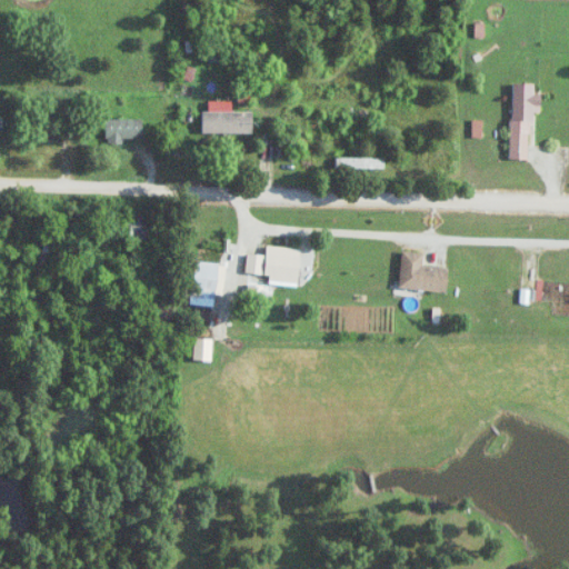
[(535,111),(542,111),(542,93),(538,93),(538,81),(513,81),(511,158),(533,159),(535,111)]
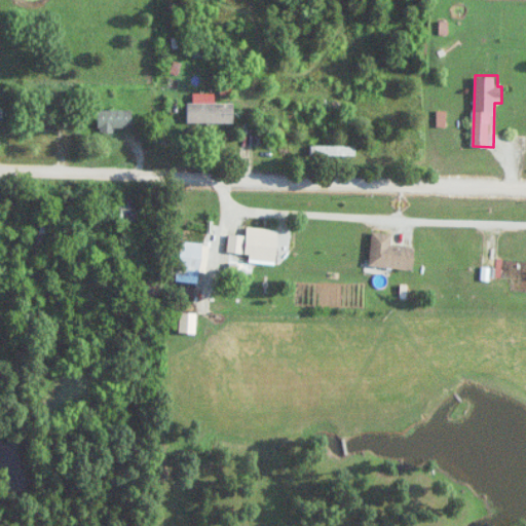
[(235,102),(188,102),(188,121),(235,121),(235,102)]
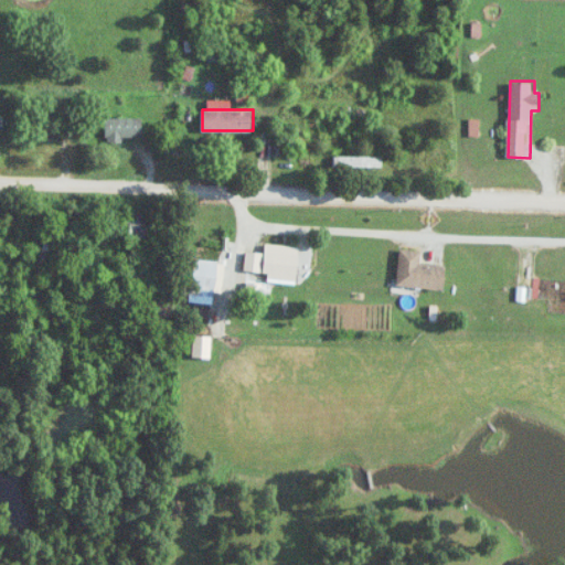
[(106,117),(106,141),(124,141),(124,137),(144,137),(144,117),(106,117)]
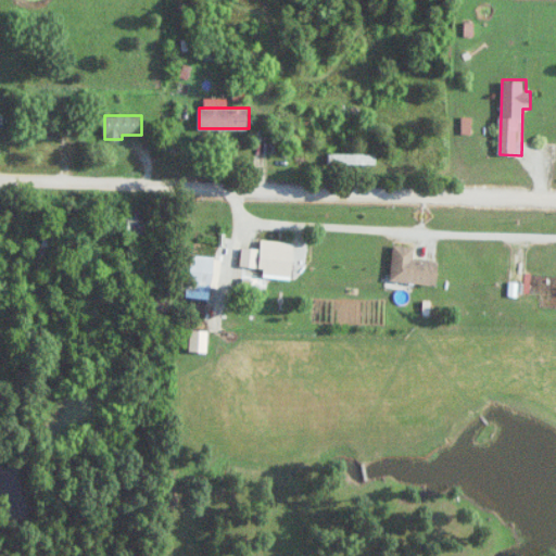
[(377,153),(329,152),(329,163),(377,164),(377,153)]
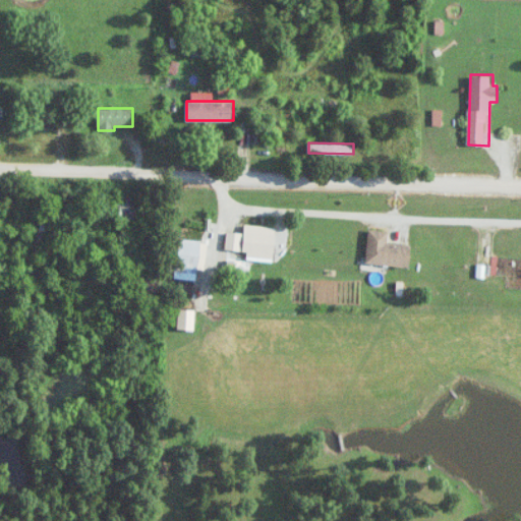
[(112,221),(140,221),(140,195),(112,195),(112,221)]
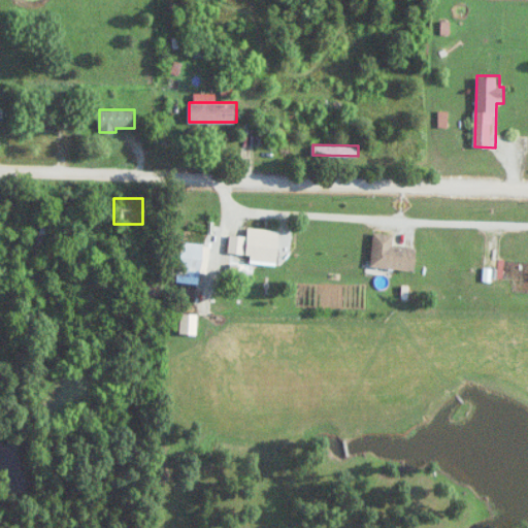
[(372,266),(418,269),(419,246),(395,245),(396,233),(374,232),(372,266)]
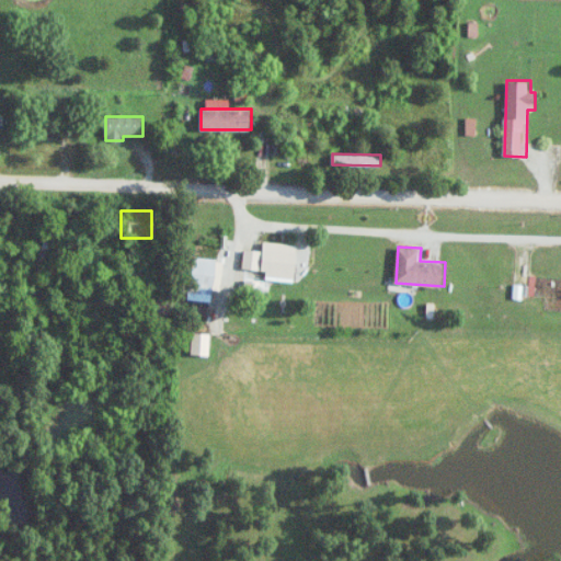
[(244,267),(266,270),(266,278),(297,281),(299,252),(263,250),(245,249),(244,267)]
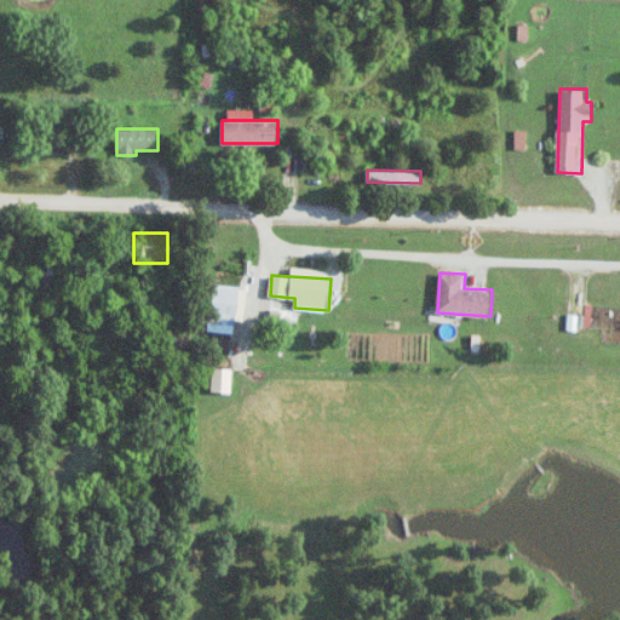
[(241,285),(213,285),(213,317),(241,317),(241,285)]
